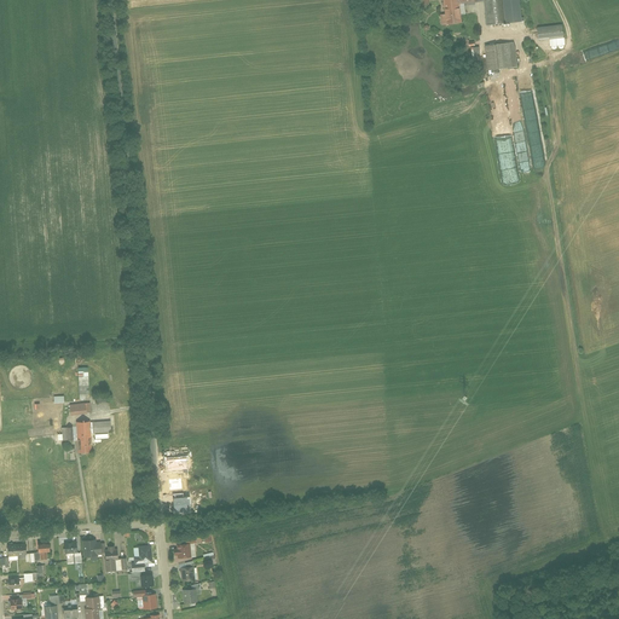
[(441,24),(461,22),(458,4),(484,1),(486,24),(520,21),(518,0),(441,0),(444,15),(440,15),(441,24)]
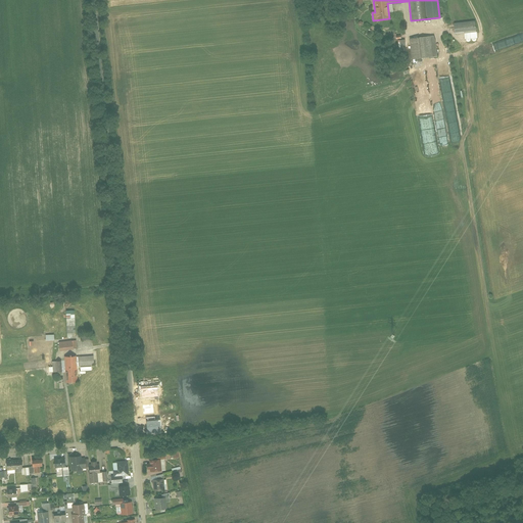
[(454,24),(455,34),(476,32),(474,21),(454,24)]
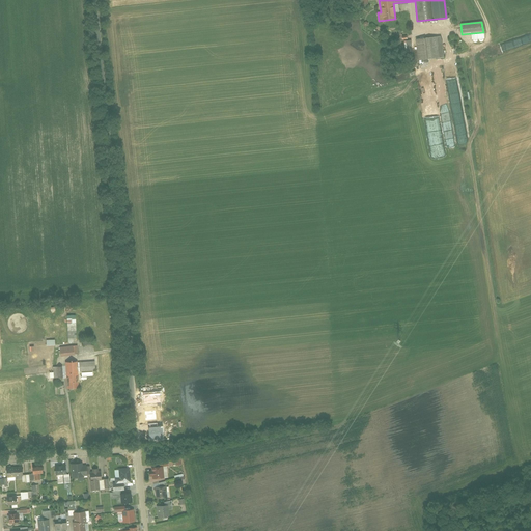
[(441,36),(415,39),(417,60),(443,57),(441,36)]
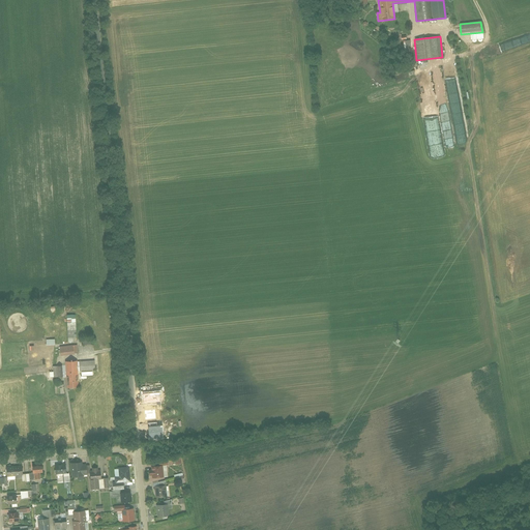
[(438,96),(445,95),(440,68),(434,69),(438,96)]
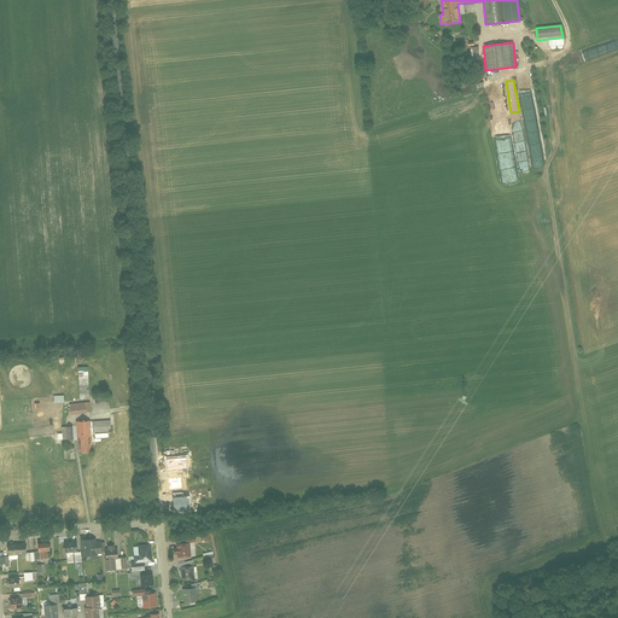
[(81,398),(87,398),(87,394),(91,394),(89,367),(80,367),(81,398)]
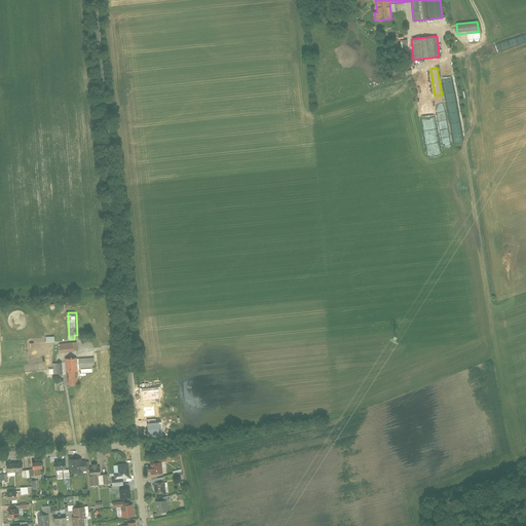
[(77,342),(60,344),(61,354),(78,352),(77,342)]
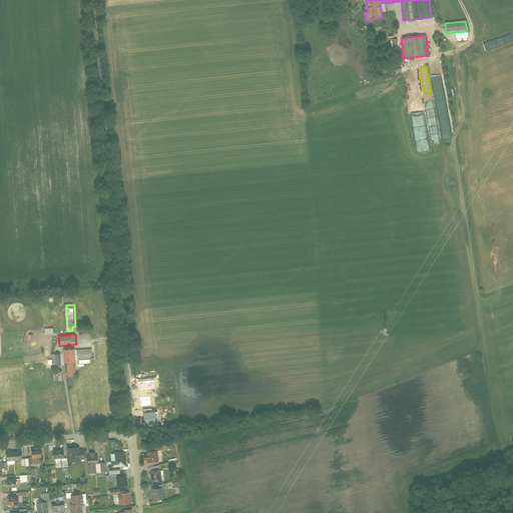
[(92,350),(75,351),(75,361),(92,360),(92,350)]
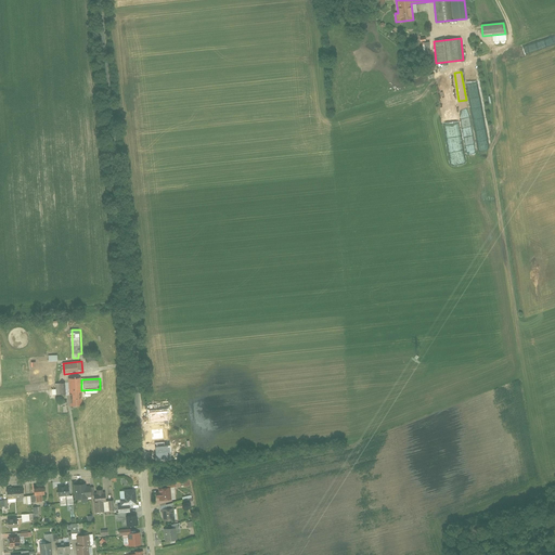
[(78,407),(82,407),(81,390),(81,379),(71,379),(72,407),(78,407)]
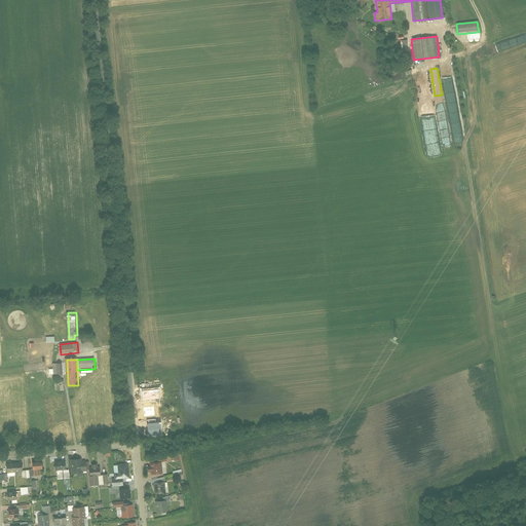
[(62,364),(52,365),(54,376),(64,375),(62,364)]
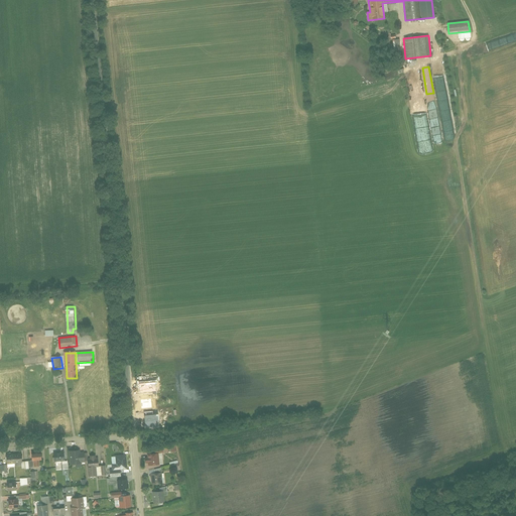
[(155,382),(139,383),(140,392),(156,391),(155,382)]
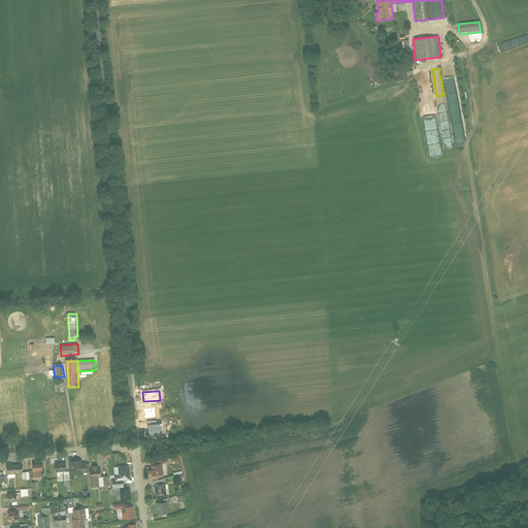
[(152,407),(143,408),(144,419),(156,418),(156,408),(156,407),(152,407)]
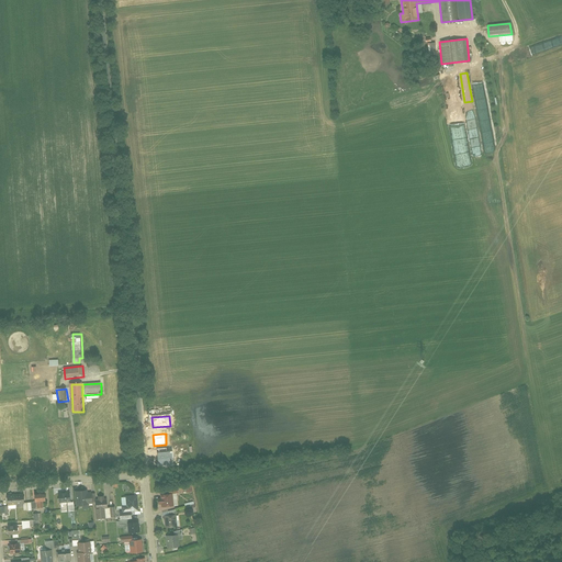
[(167,448),(157,449),(158,465),(170,464),(170,458),(172,458),(172,451),(167,452),(167,448)]
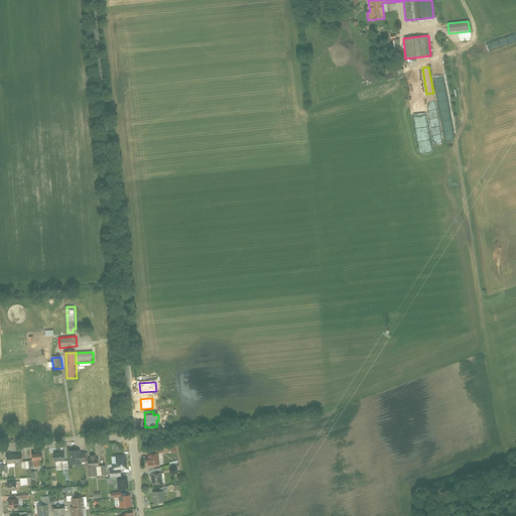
[(82,464),(86,464),(85,453),(81,454),(81,449),(70,450),(71,466),(82,465),(82,464)]
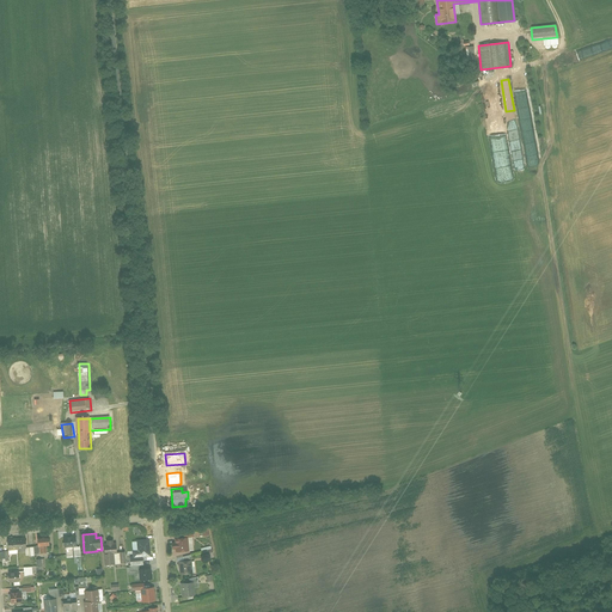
[(78,548),(77,534),(63,536),(65,549),(78,548)]
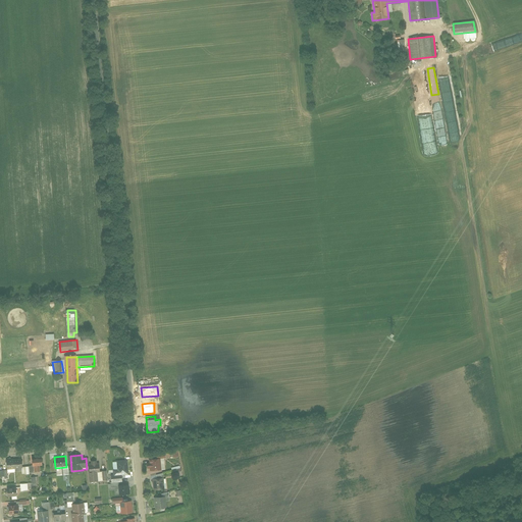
[(41,473),(40,467),(43,467),(42,457),(32,458),(33,468),(34,468),(35,473),(41,473)]
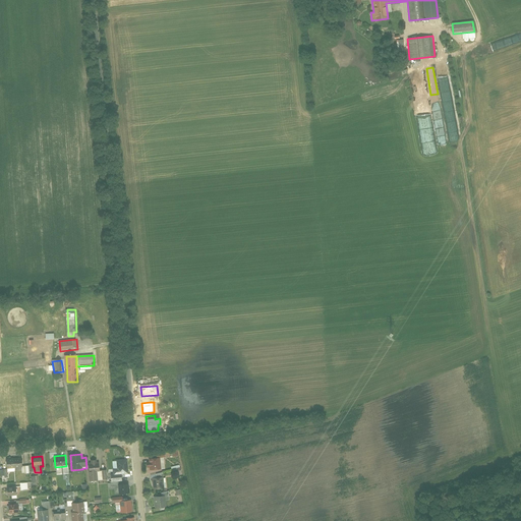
[(23,468),(22,457),(14,458),(15,469),(23,468)]
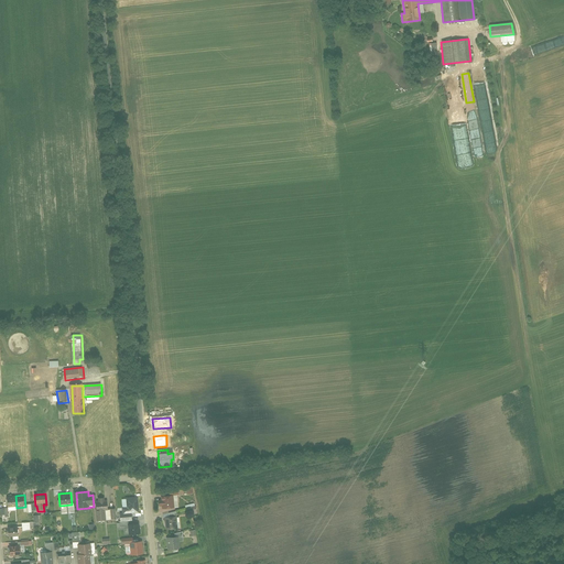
[(17,508),(15,496),(8,496),(9,508),(17,508)]
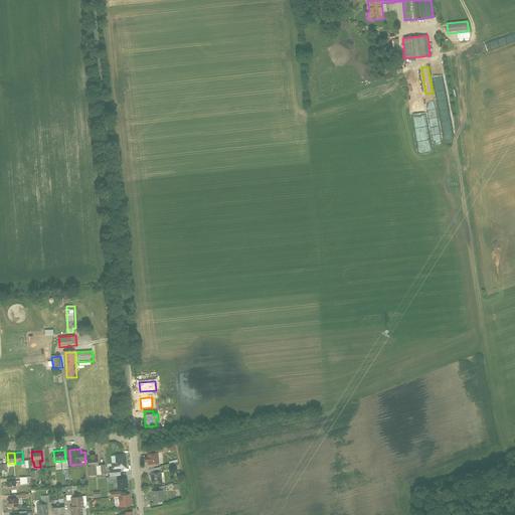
[(160,465),(159,454),(147,455),(147,457),(145,458),(146,464),(148,464),(148,467),(160,465)]
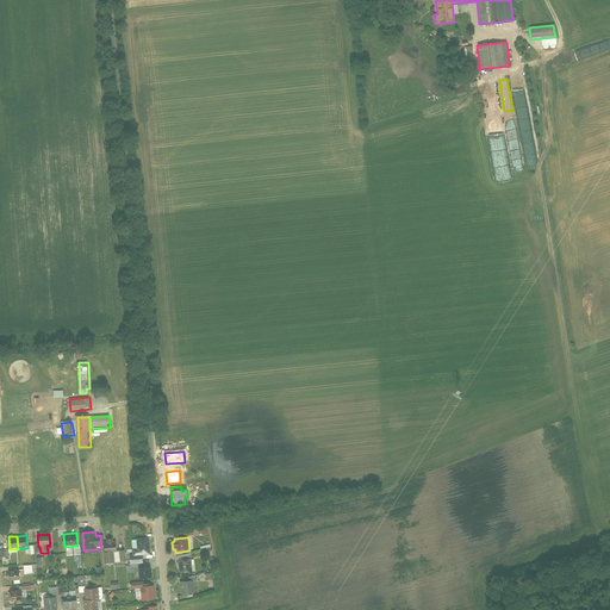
[(103,543),(104,554),(105,565),(114,564),(113,553),(118,553),(117,542),(114,542),(113,540),(106,540),(107,542),(103,543)]
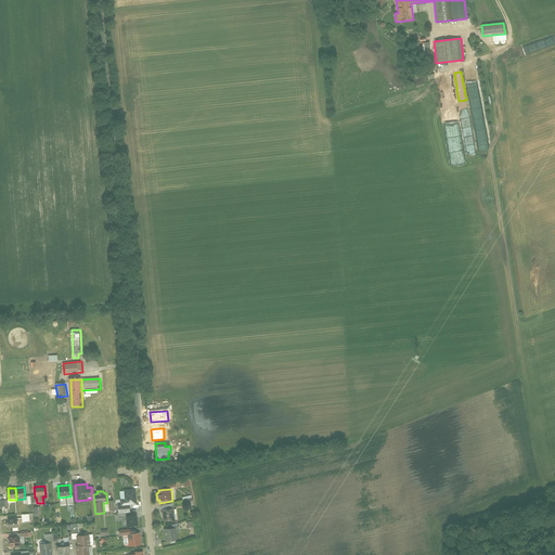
[(132,505),(131,492),(123,493),(124,506),(132,505)]
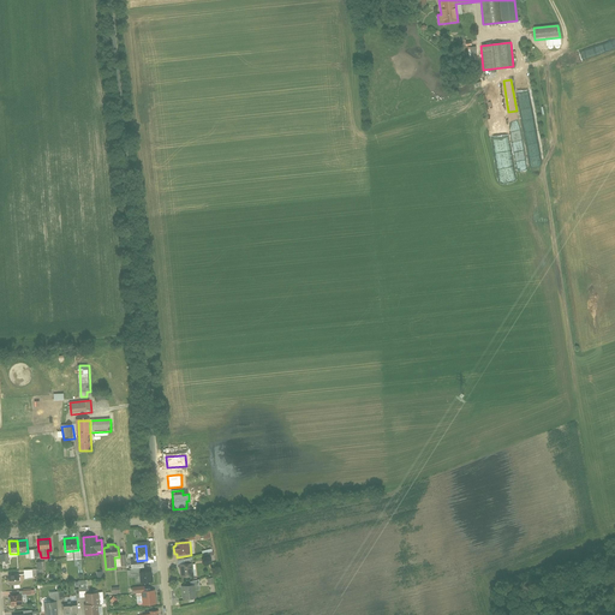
[(193,578),(192,565),(180,566),(181,579),(193,578)]
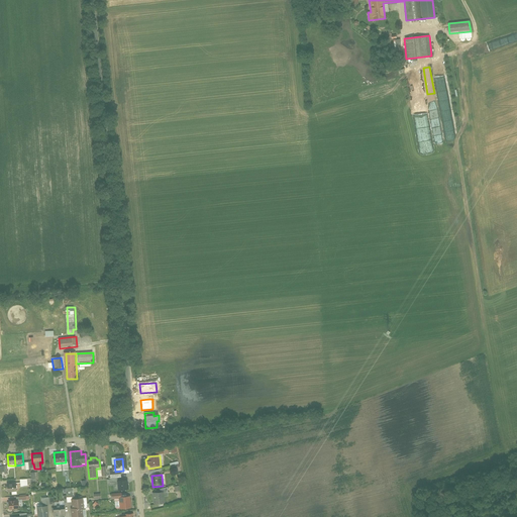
[(128,491),(127,481),(118,482),(119,492),(128,491)]
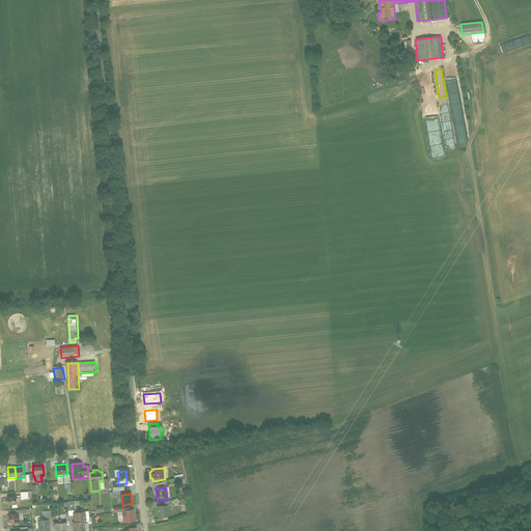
[(7,498),(8,506),(18,505),(18,497),(7,498)]
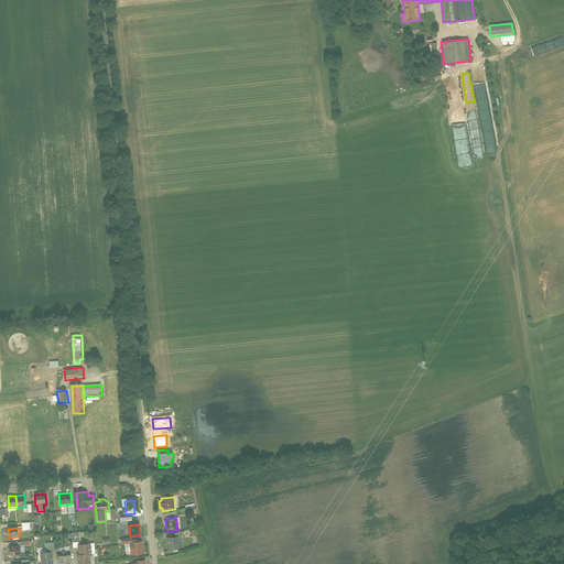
[(179,537),(167,538),(170,551),(181,551),(179,537)]
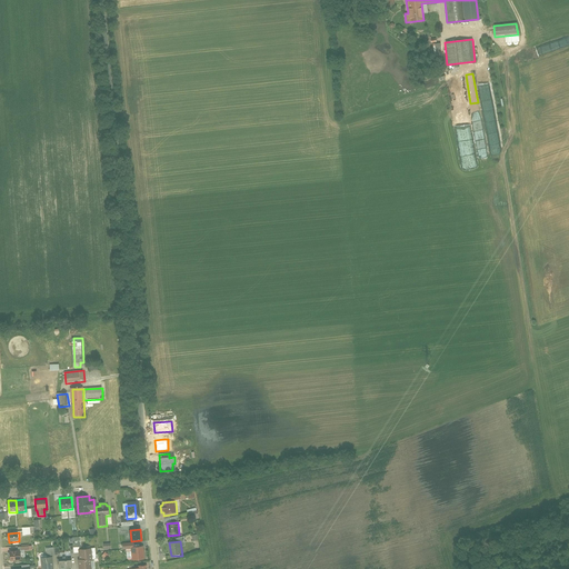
[(146,560),(143,546),(131,547),(132,561),(146,560)]
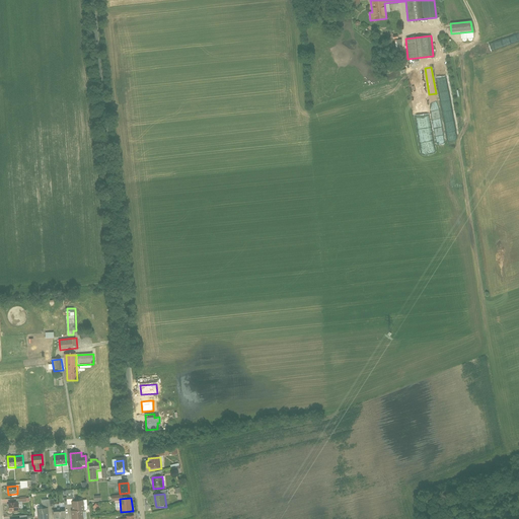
[(73,511),(83,511),(84,511),(83,500),(72,501),(73,511)]
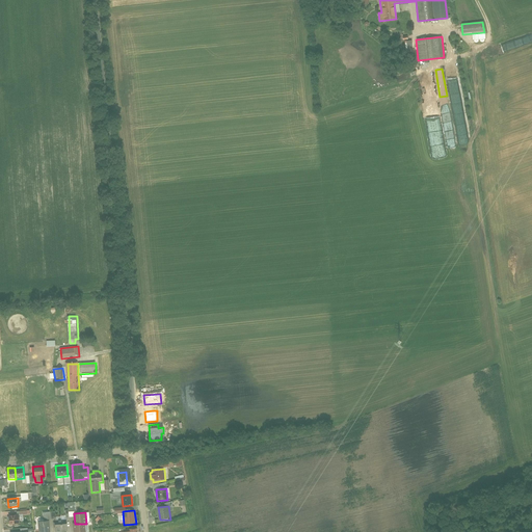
[(9,515),(10,526),(20,525),(19,515),(9,515)]
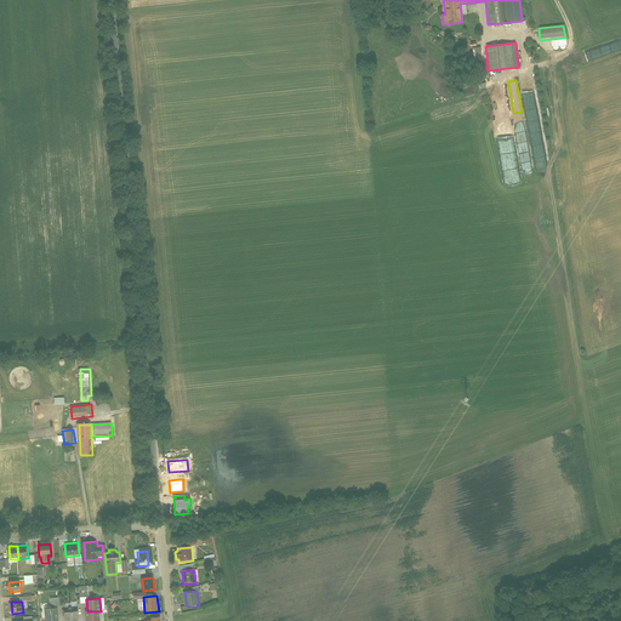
[(58,620),(58,608),(45,609),(45,620),(58,620)]
